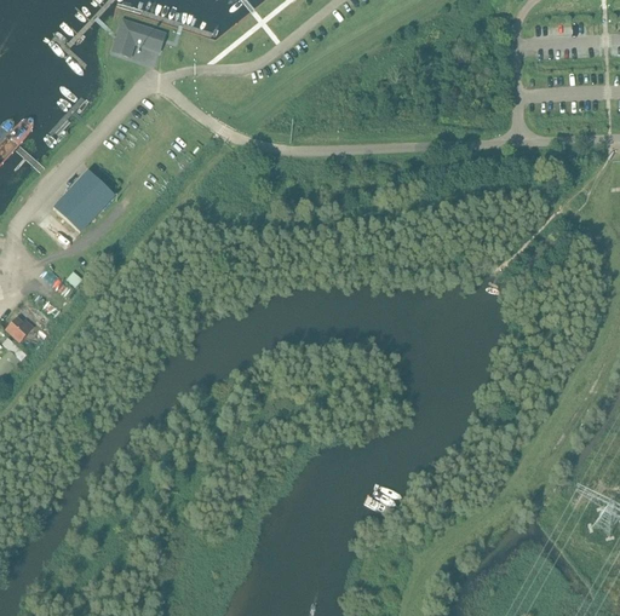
[(121,18),(110,51),(131,57),(136,44),(160,51),(166,32),(125,18),(121,17),(121,18)]
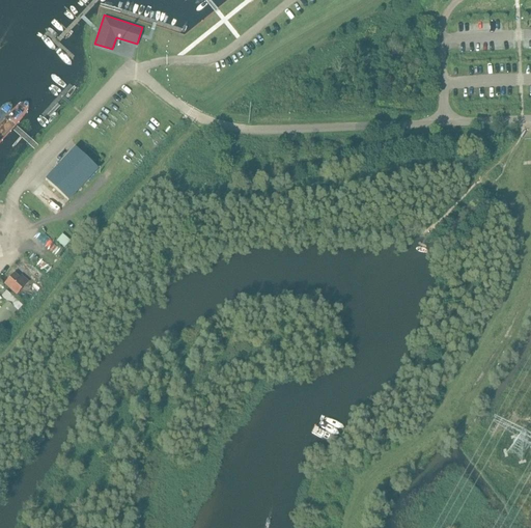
[(46,177),(68,198),(98,166),(75,145),(46,177)]
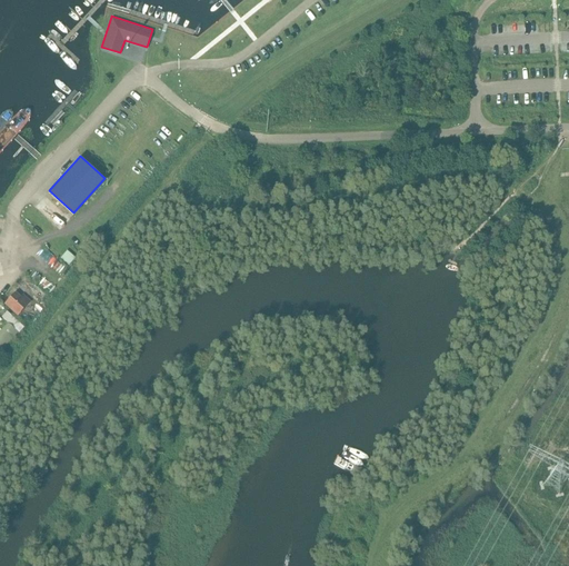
[(67,248),(60,255),(69,262),(76,256),(67,248)]
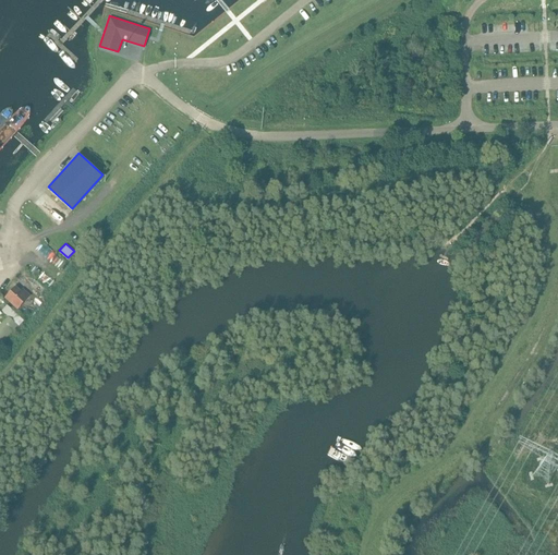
[(29,293),(22,286),(20,288),(14,284),(4,296),(19,308),(29,293)]
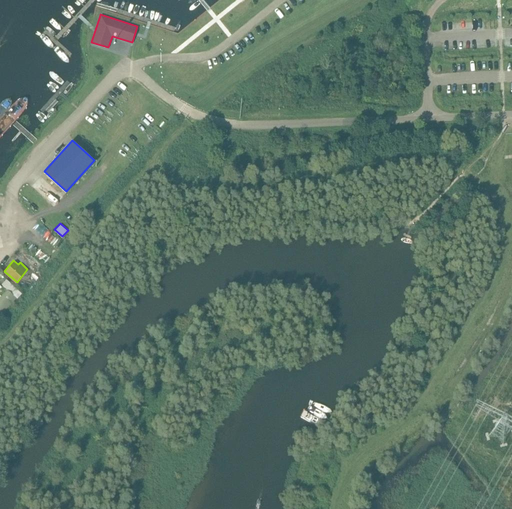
[(7,288),(0,295),(0,315),(16,296),(7,288)]
